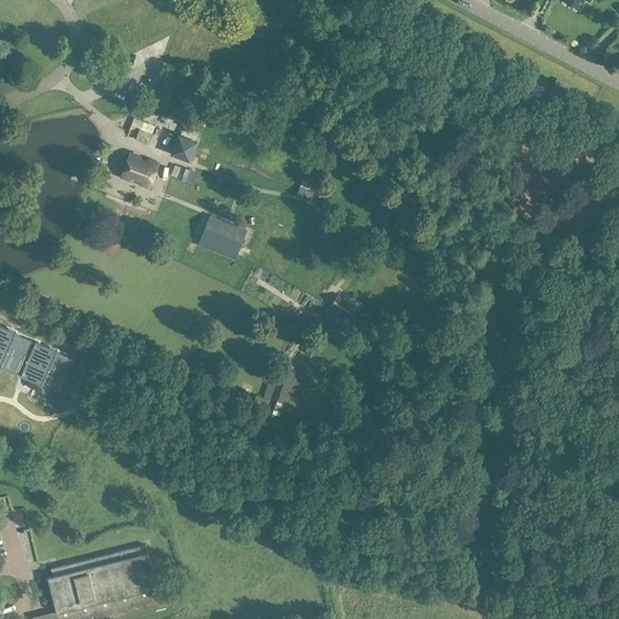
[(560,0),(560,1),(579,11),(584,3),(588,5),(589,0),(560,0)]
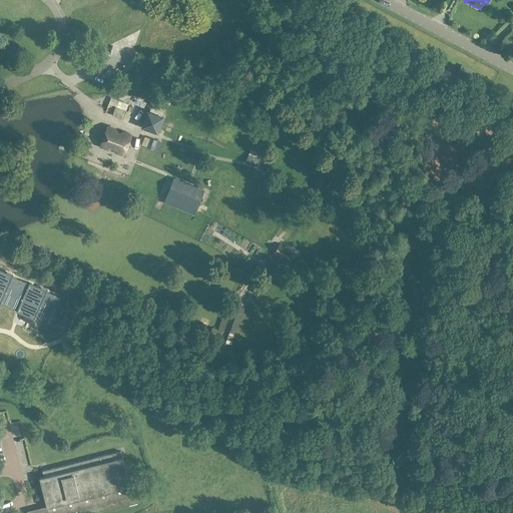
[(457,75),(467,81),(469,78),(472,72),(462,66),(458,73),(457,75)]
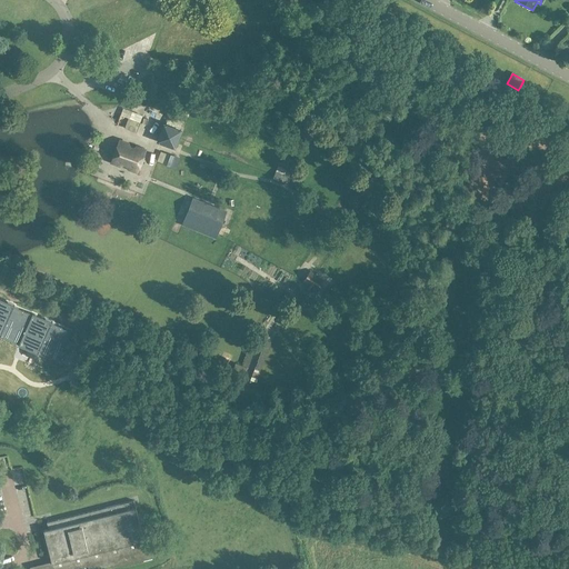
[(128,118),(125,128),(137,132),(140,122),(128,118)]
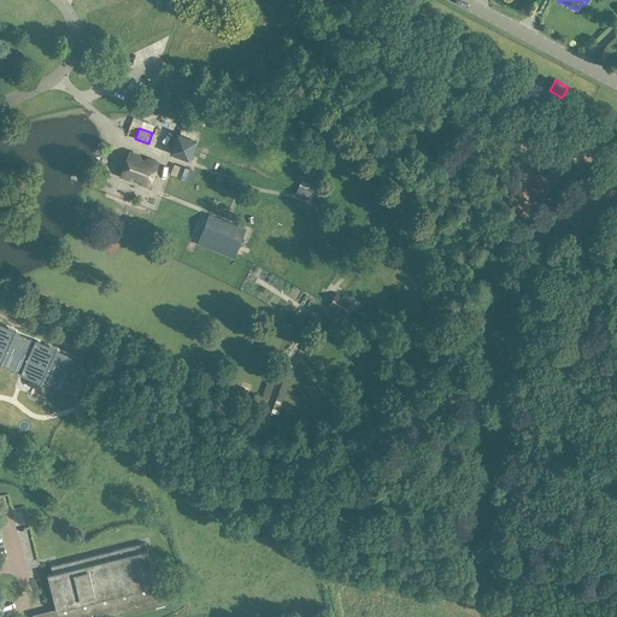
[(195,136),(181,131),(178,131),(172,150),(192,156),(198,137),(195,136)]
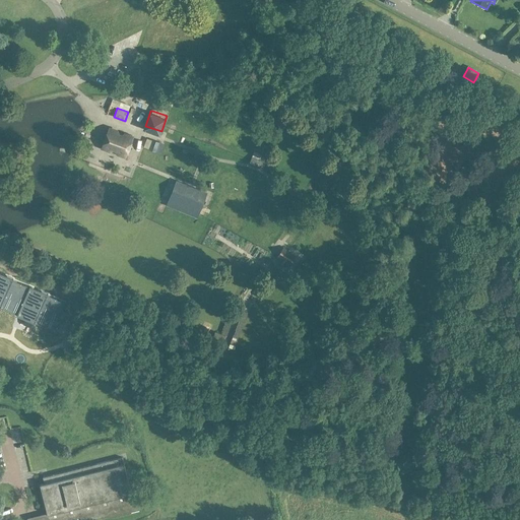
[(122,136),(119,135),(117,131),(110,128),(103,148),(110,151),(113,150),(116,151),(118,154),(125,156),(132,137),(125,134),(122,136)]
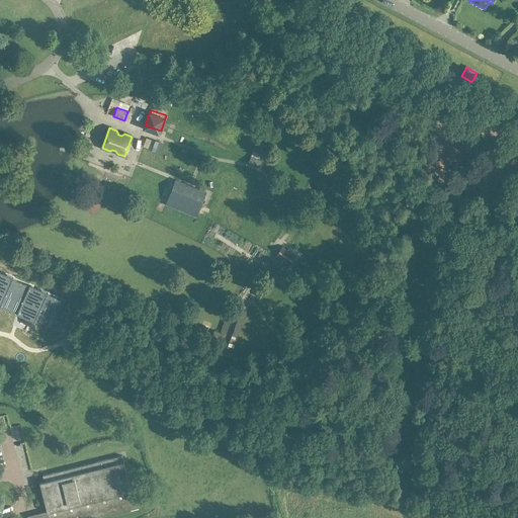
[(152,140),(149,149),(155,152),(159,142),(152,140)]
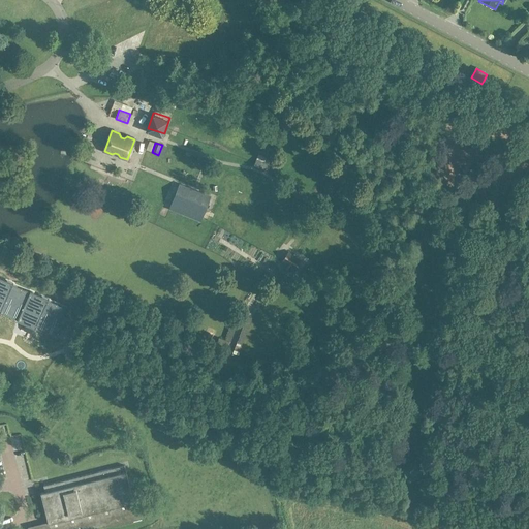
[(256,159),(268,163),(270,158),(258,154),(256,159)]
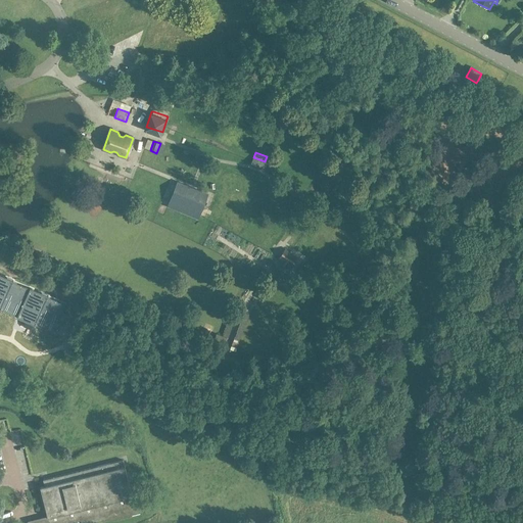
[(168,205),(200,216),(208,191),(176,180),(168,205)]
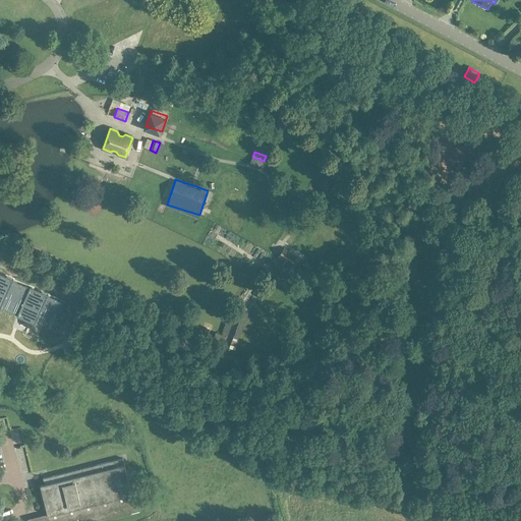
[(278,258),(277,259),(279,261),(279,262),(286,268),(287,267),(289,268),(297,256),(284,248),(278,257),(278,258)]
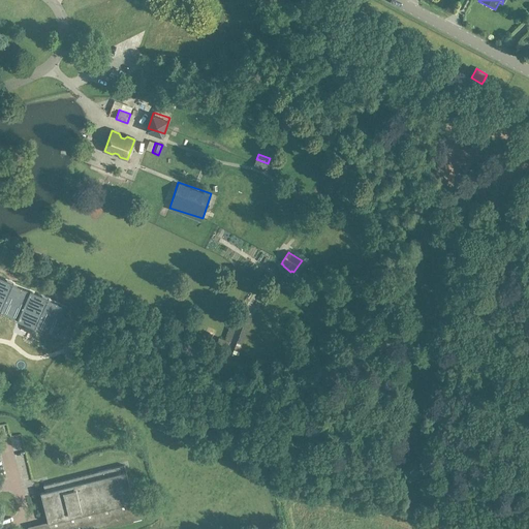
[(0,313),(0,314),(1,313),(18,320),(17,321),(35,330),(36,329),(54,336),(66,308),(49,300),(48,299),(41,297),(30,291),(13,284),(12,283),(6,281),(0,277),(0,313)]
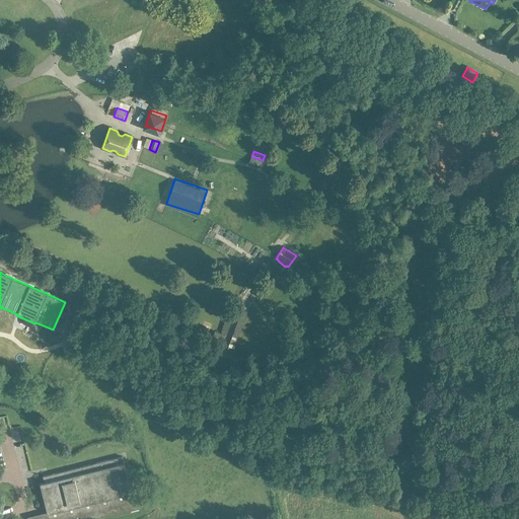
[(69,349),(88,348),(87,339),(84,339),(68,340),(69,349)]
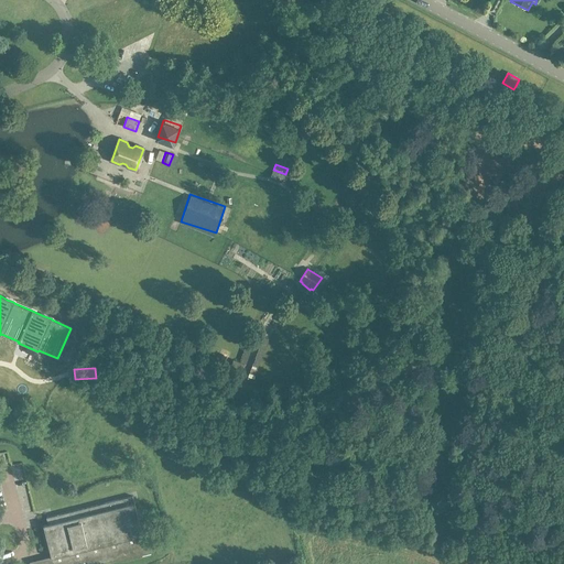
[(104,563),(156,552),(153,540),(144,542),(134,503),(130,505),(128,498),(47,518),(49,524),(43,527),(50,550),(50,552),(51,557),(38,561),(39,563),(104,563)]
